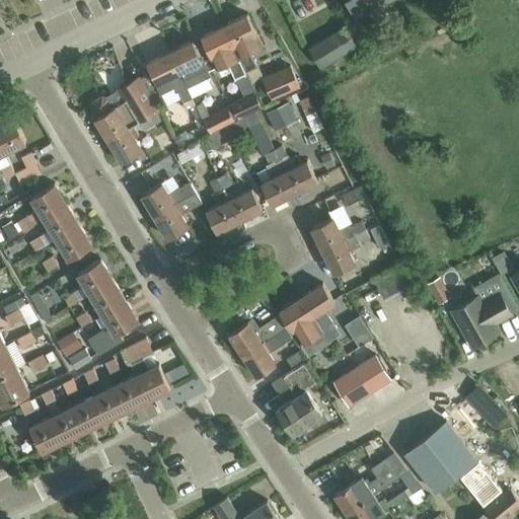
[(349,0),(356,14),(384,0),(349,0)]
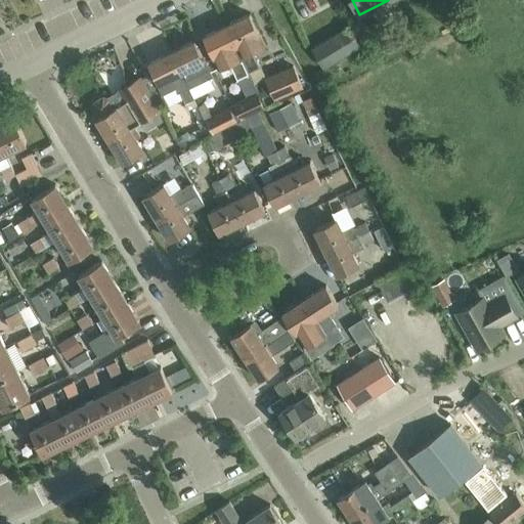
[(249,72),(260,67),(253,51),(266,45),(251,13),(227,25),(249,72)]
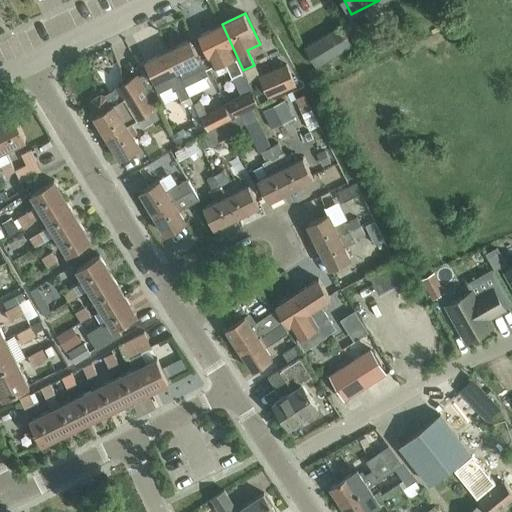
[(198,35),(214,67),(225,62),(232,76),(244,71),(243,70),(222,24),(198,35)]
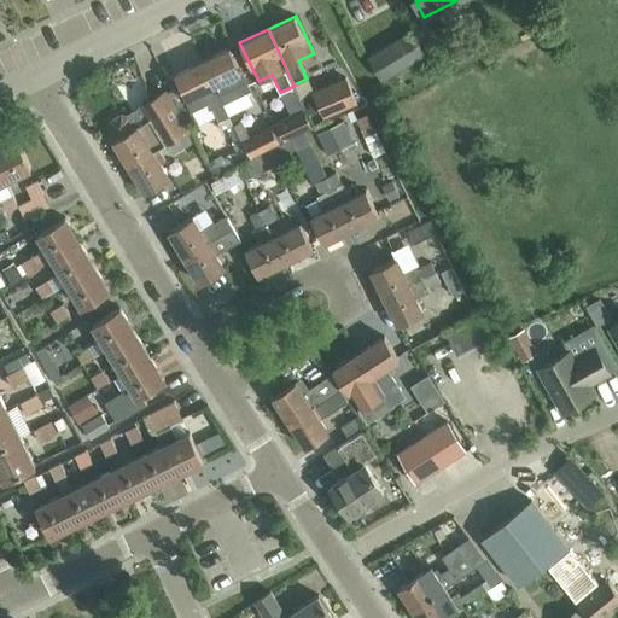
[(382,80),(425,54),(410,31),(368,57),(382,80)]
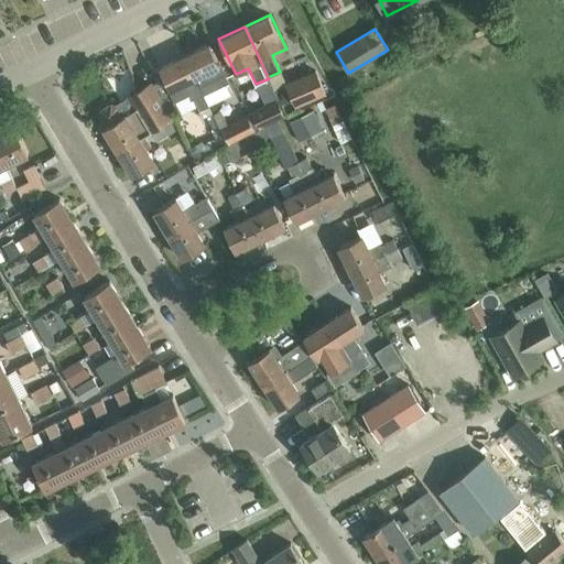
[(209,44),(184,56),(208,106),(209,106),(205,94),(230,83),(223,65),(220,66),(209,44)]
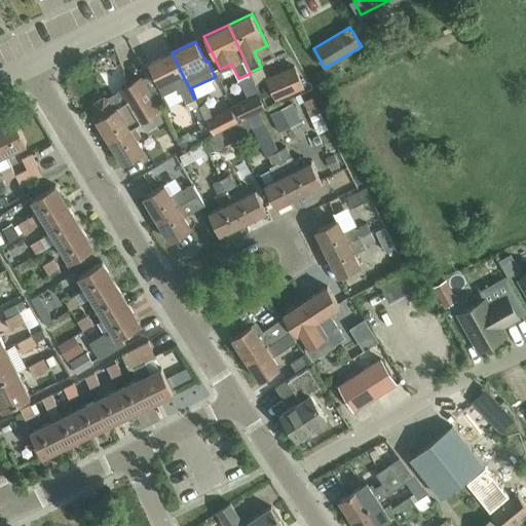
[(172,52),(148,64),(158,84),(163,96),(177,89),(179,92),(182,91),(186,103),(194,99),(172,52)]
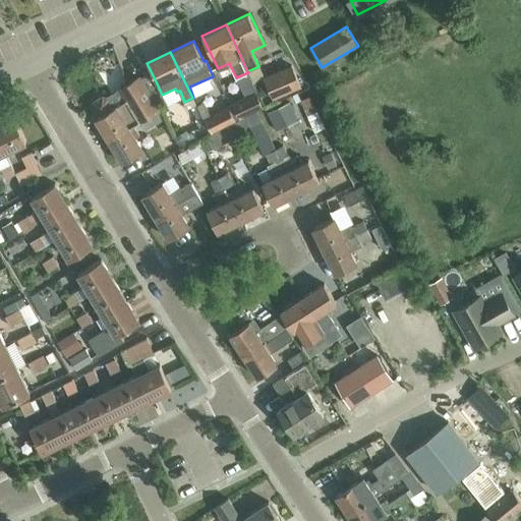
[(275,97),(301,85),(292,66),(266,77),(275,97)]
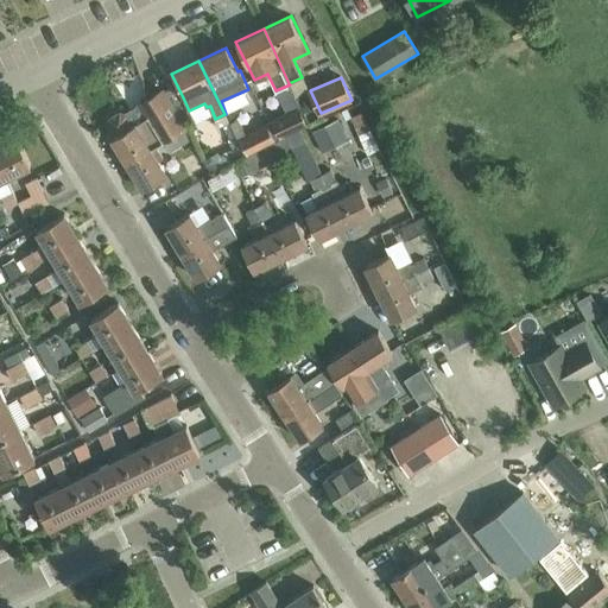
[(164,143),(176,135),(182,131),(184,130),(185,130),(162,92),(139,105),(146,118),(132,126),(125,115),(120,114),(111,120),(108,125),(115,137),(112,138),(127,164),(154,147),(164,143)]
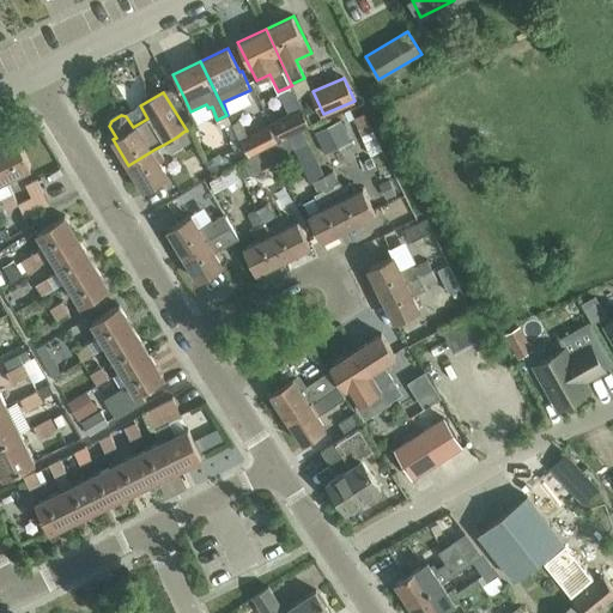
[(302,108),(273,121),(283,140),(310,126),(302,108)]
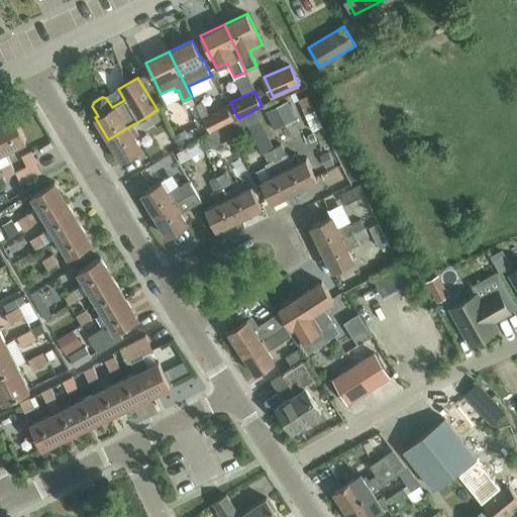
[(298,100),(313,131),(323,126),(308,95),(298,100)]
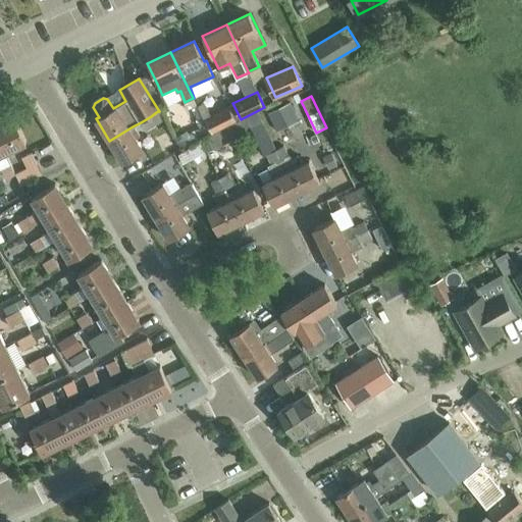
[(193,98),(185,102),(189,110),(191,109),(197,106),(193,98)]
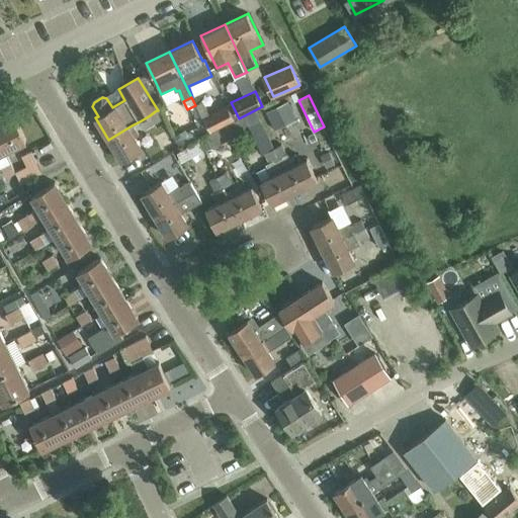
[(287,101),(265,112),(273,131),(296,118),(287,101)]
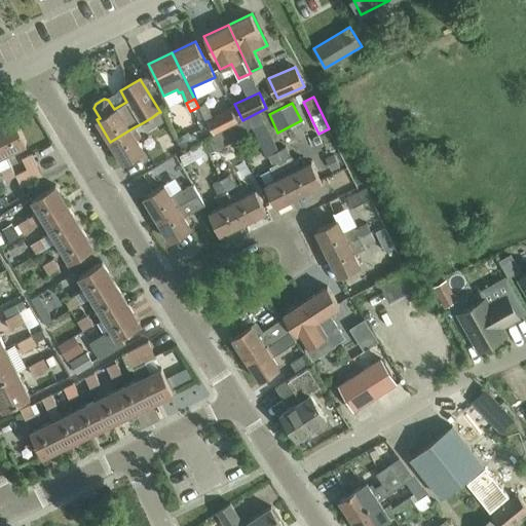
[(230,108),(207,120),(214,134),(237,122),(230,108)]
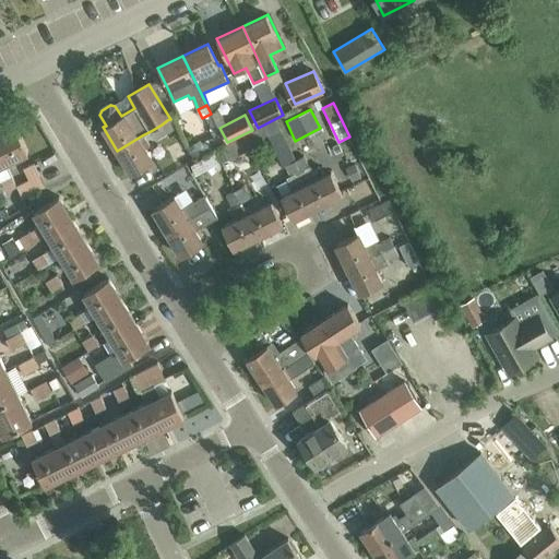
[(167,120),(162,125),(166,132),(175,128),(169,119),(167,120)]
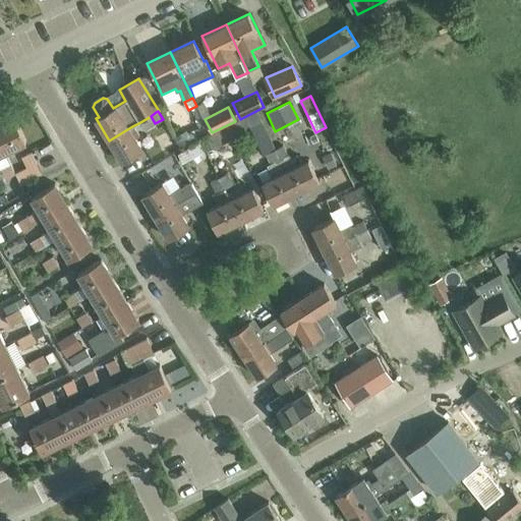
[(145,130),(155,123),(151,116),(140,122),(145,130)]
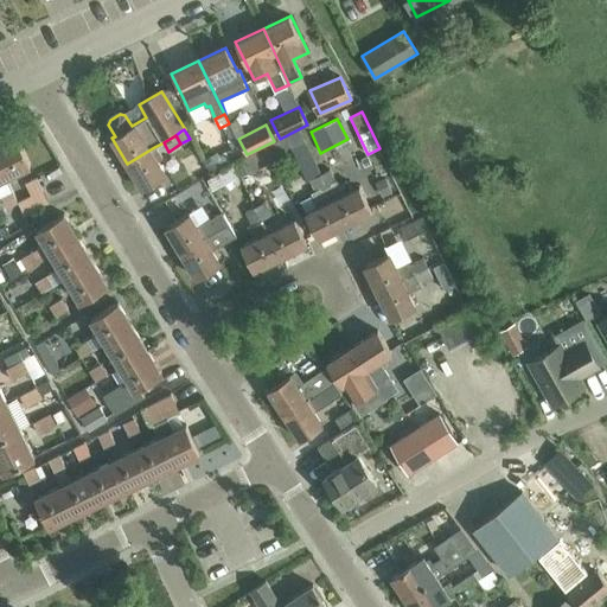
[(0,145),(0,166),(5,177),(31,164),(17,136),(0,145)]
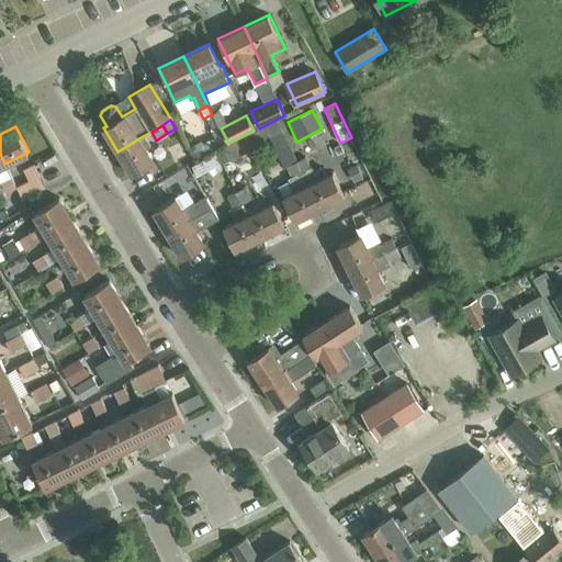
[(212,136),(202,142),(206,150),(206,152),(225,143),(218,130),(211,133),(212,136)]
